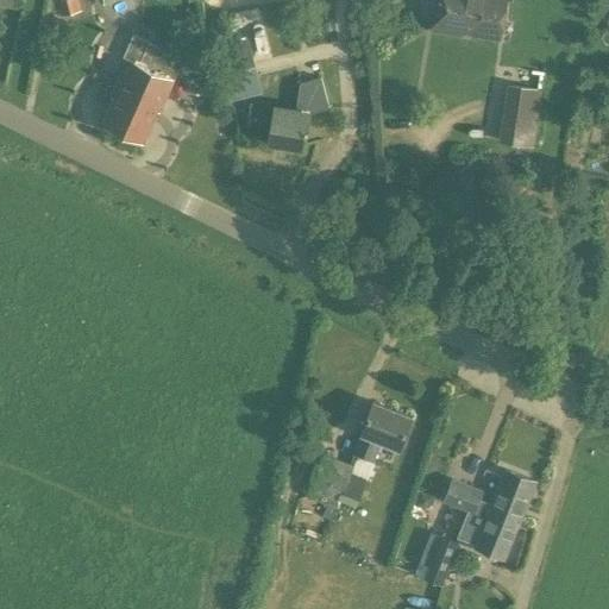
[(435,0),(431,30),(460,35),(462,32),(498,38),(504,0),(435,0)]
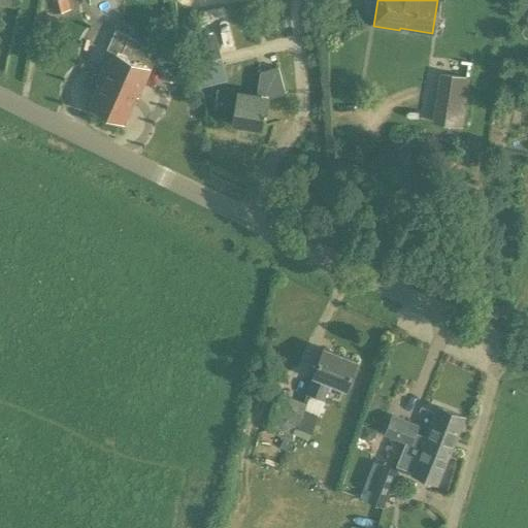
[(132,101),(133,102),(159,50),(116,30),(106,50),(112,53),(98,84),(101,86),(90,107),(122,123),(132,101)]
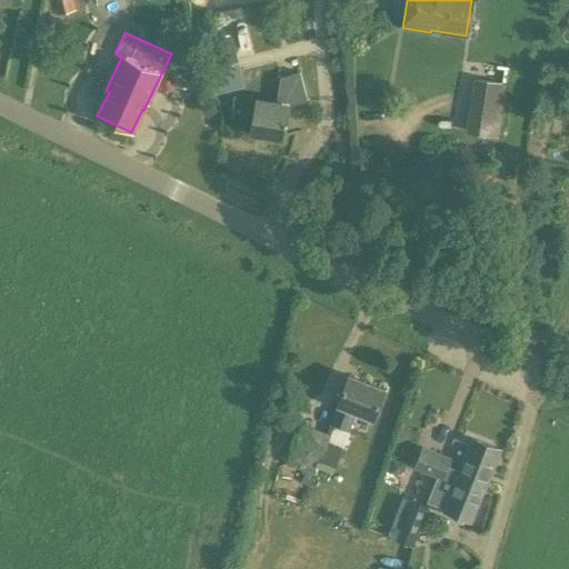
[(203,41),(213,92),(243,86),(233,36),(203,41)]
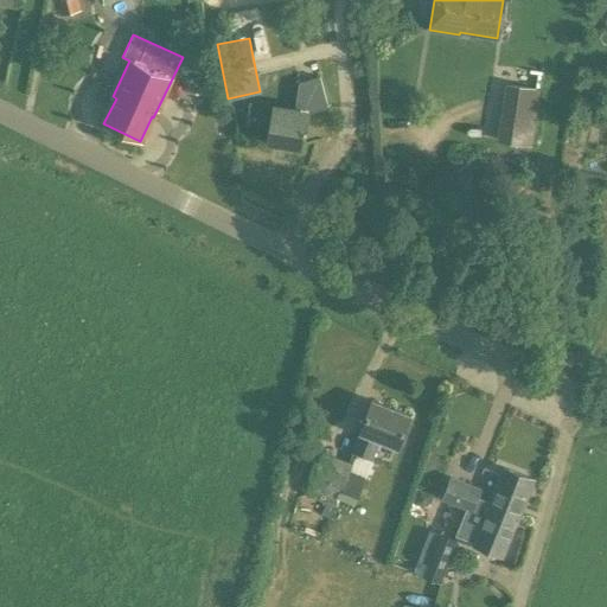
[(274,107),(268,142),(304,148),(310,113),(328,109),(320,77),(300,82),(293,110),(274,107)]
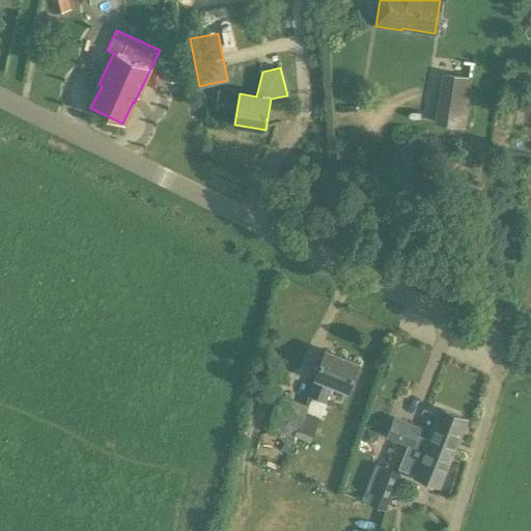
[(473,78),(448,75),(440,122),(464,127),(473,78)]
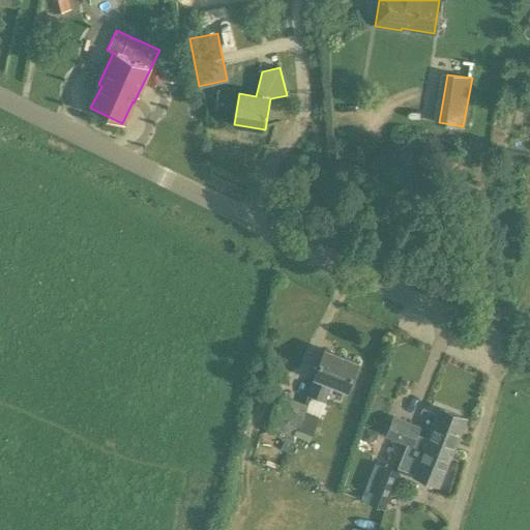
[(325,350),(315,377),(304,405),(281,395),(267,433),(293,442),(303,413),(319,419),(331,383),(348,389),(358,362),(325,350)]
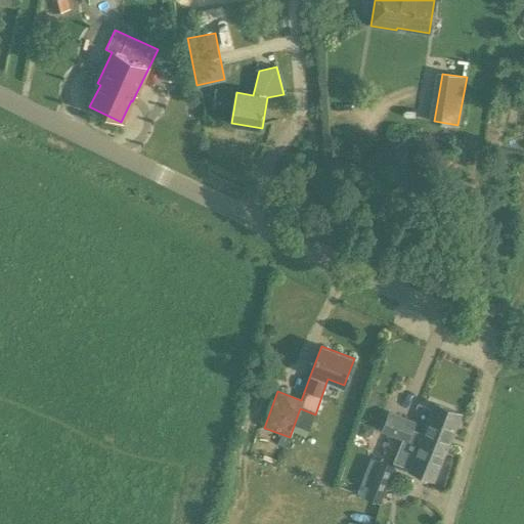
[(421,446),(418,453),(399,446),(393,464),(434,479),(444,451),(446,451),(461,413),(435,403),(432,411),(417,406),(416,410),(430,417),(424,433),(412,429),(416,422),(389,410),(381,431),(421,446)]
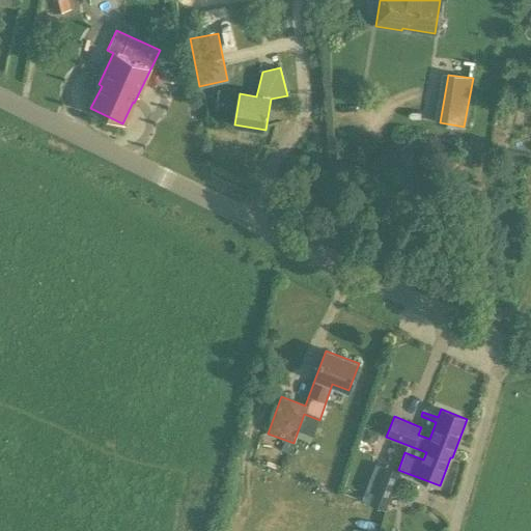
[(362,501),(386,510),(399,473),(376,465),(362,501)]
